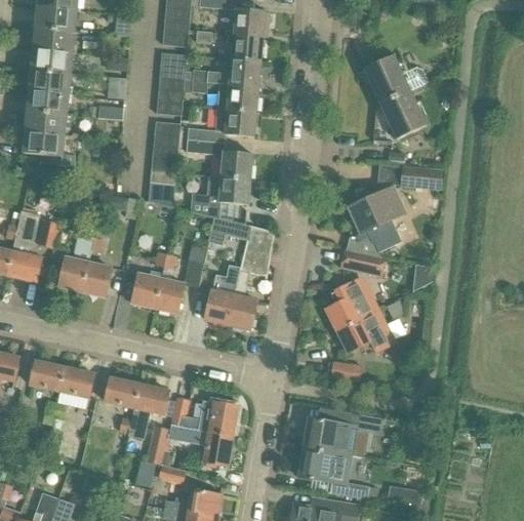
[(39,0),(39,5),(76,9),(77,0),(39,0)]
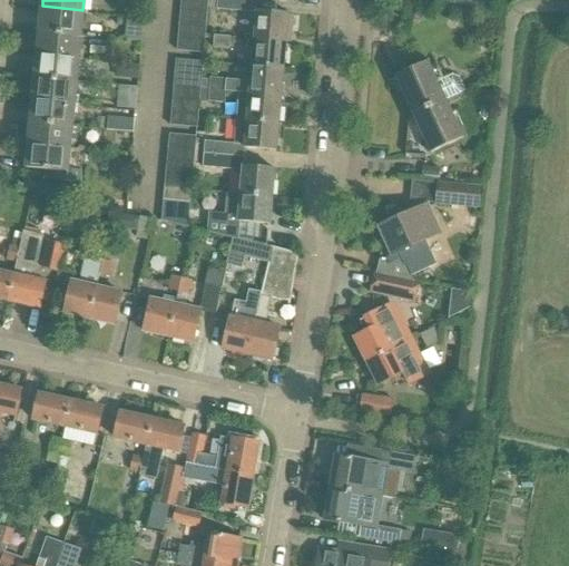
[(180,0),(177,47),(203,49),(207,5),(207,0),(180,0)]
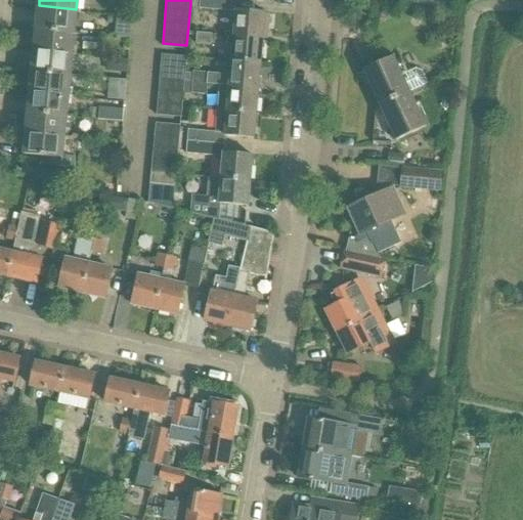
[(36,27),(74,30),(76,9),(39,5),(36,27)]
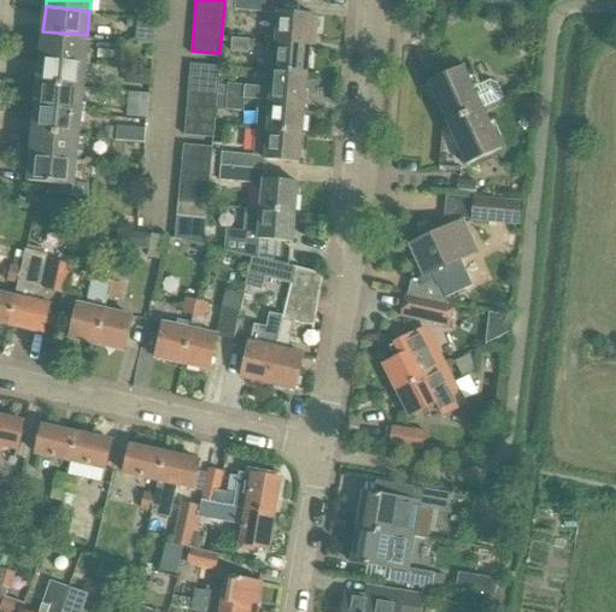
[(317,13),(312,13),(312,12),(277,9),(275,39),(297,40),(310,41),(311,31),(316,31),(317,13)]
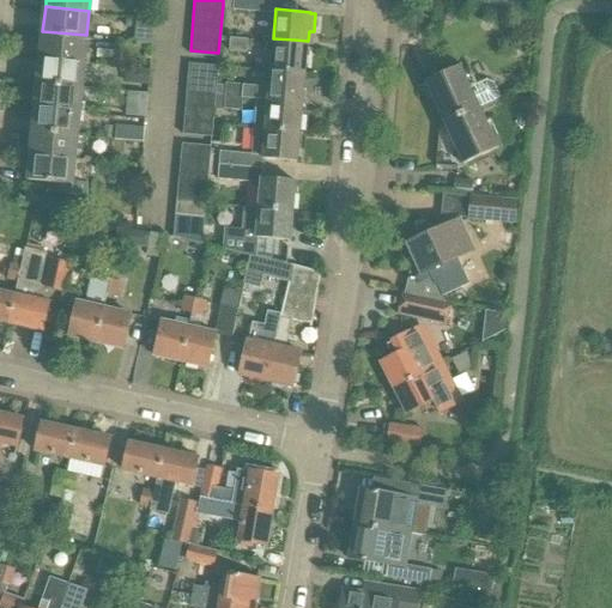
[(135,16),(133,38),(151,41),(153,18),(135,16)]
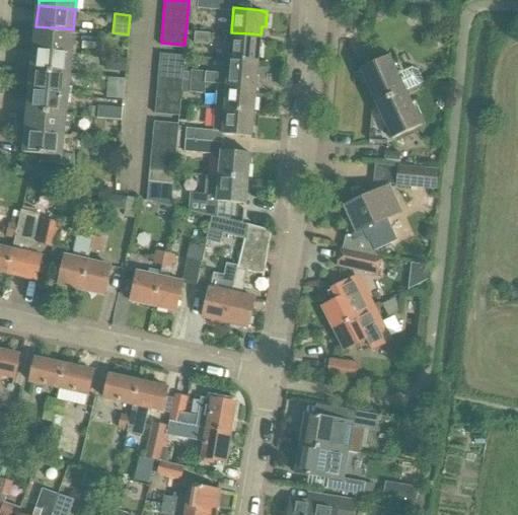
[(73,29),(35,26),(33,47),(71,51),(73,29)]
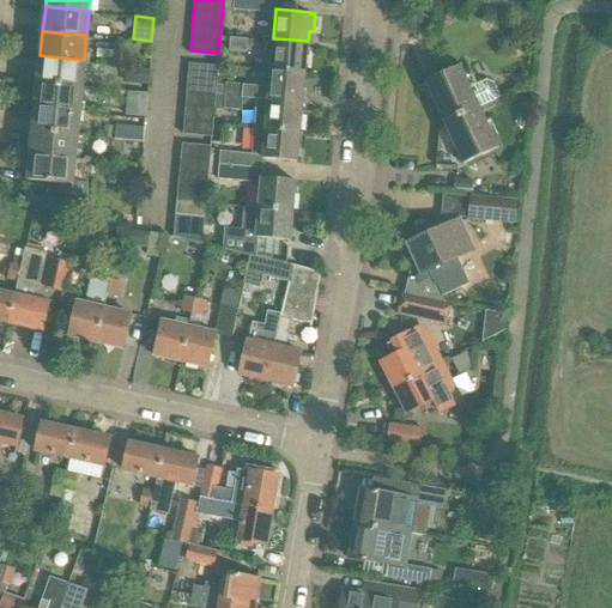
[(248,36),(230,35),(229,47),(247,48),(248,36)]
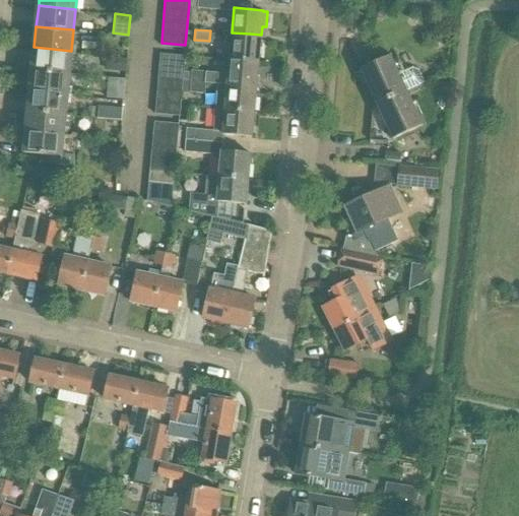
[(230,58),(236,58),(259,60),(261,35),(250,34),(232,33),(230,58)]
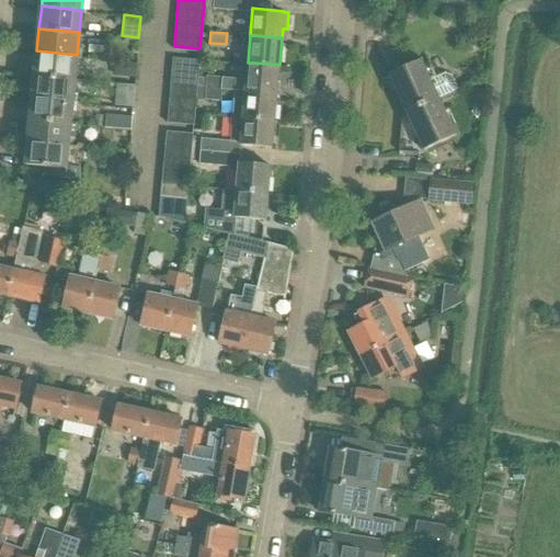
[(34,72),(75,77),(77,55),(36,50),(34,72)]
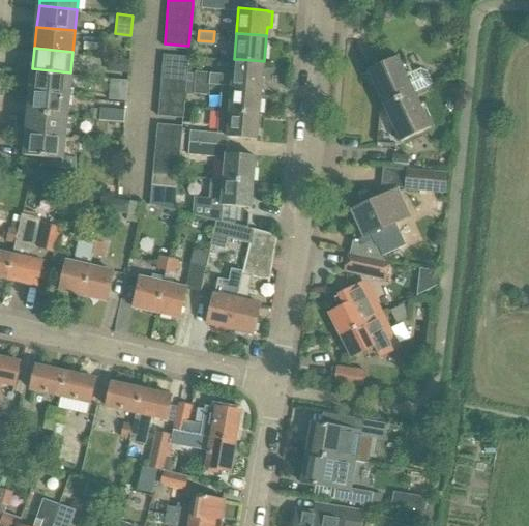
[(401,50),(395,53),(397,55),(366,68),(382,105),(413,90),(432,82),(425,68),(419,66),(410,70),(401,50)]
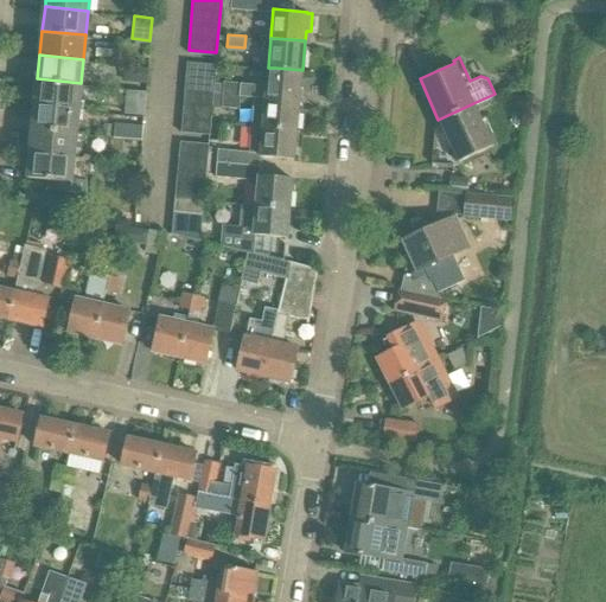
[(224,79),(214,78),(215,63),(187,61),(185,88),(212,90),(212,91),(223,93),(224,79)]
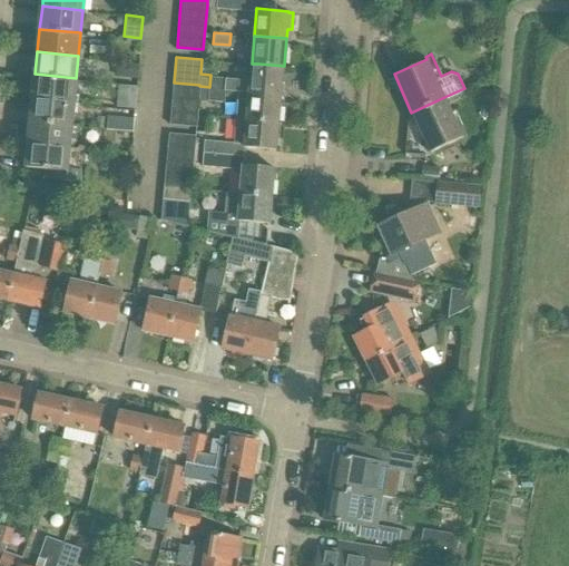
[(119,60),(118,74),(136,76),(137,61),(119,60)]
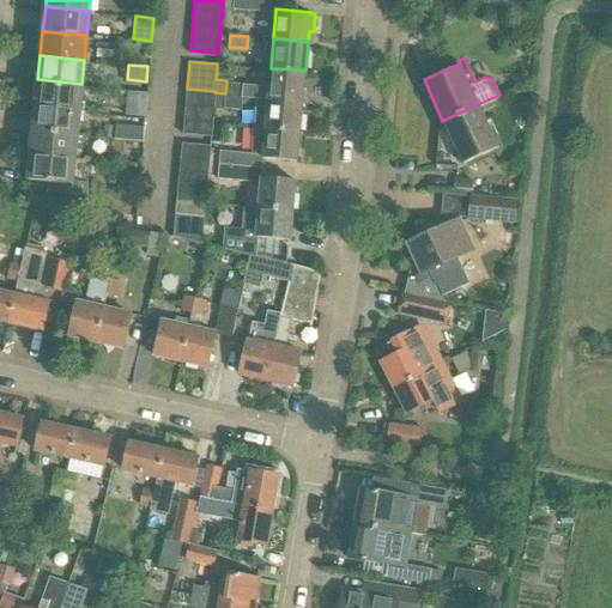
[(226,80),(225,93),(242,95),(255,96),(268,97),(302,101),(306,71),(278,68),(271,68),(270,84),(228,79),(226,80)]
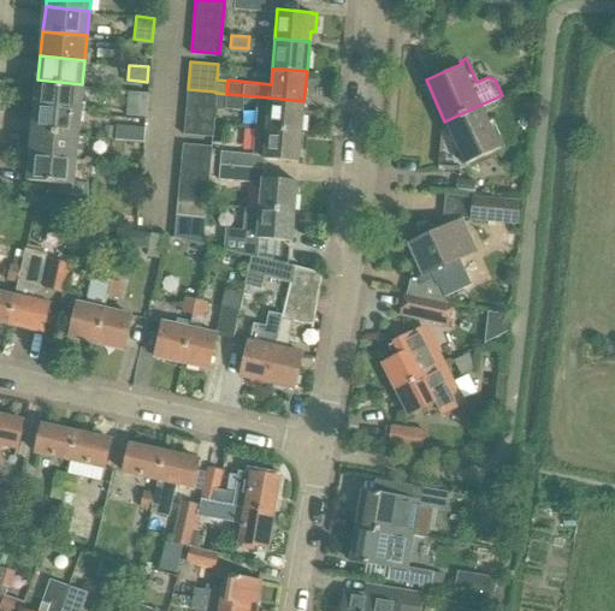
[(35,105),(80,110),(82,84),(37,79),(35,105)]
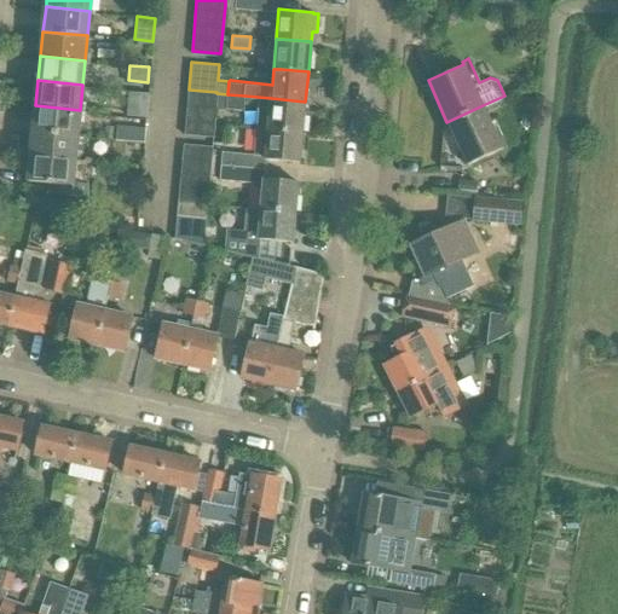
[(217,92),(189,90),(188,104),(215,106),(215,105),(217,93),(217,92)]
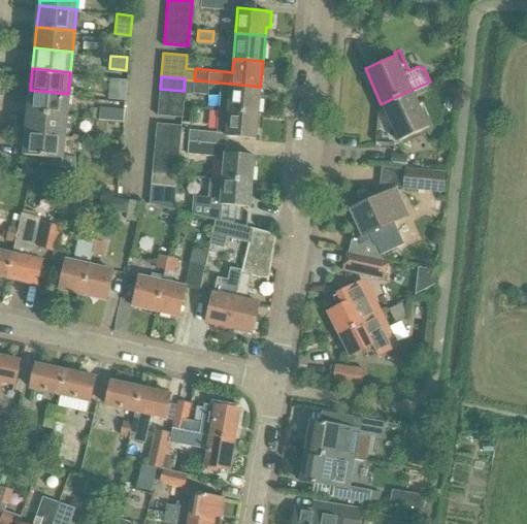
[(109,77),(107,97),(124,99),(126,78),(109,77)]
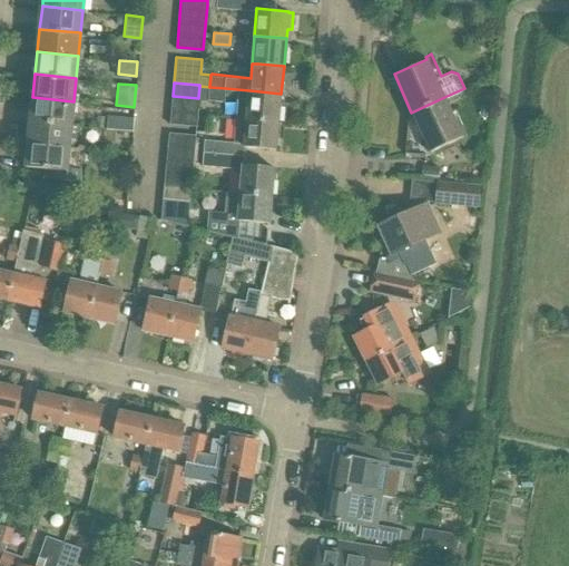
[(198,97),(224,99),(225,88),(209,87),(199,86),(198,97)]
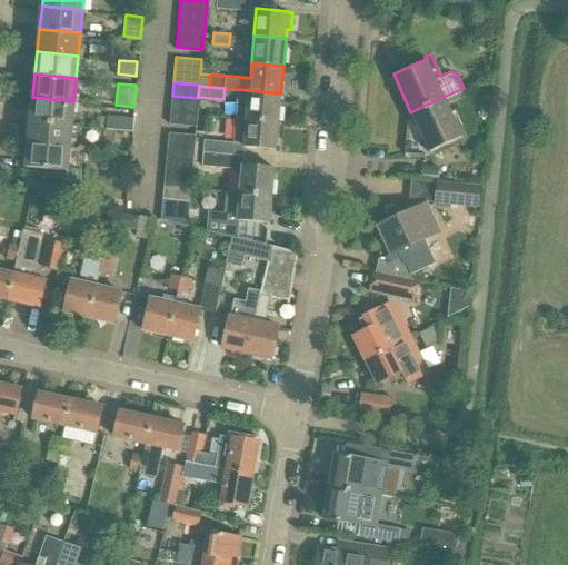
[(249,90),(237,89),(235,116),(278,120),(280,93),(249,90)]
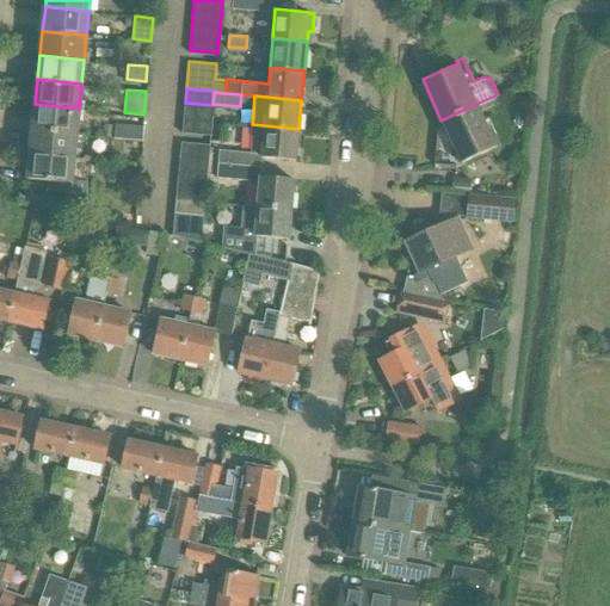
[(184,117),(211,119),(213,105),(185,103),(184,117)]
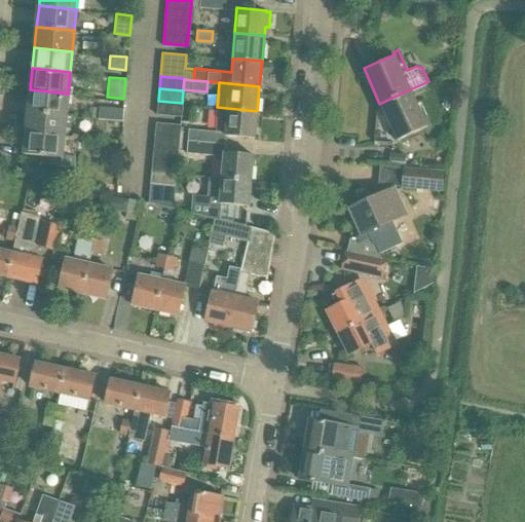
[(28,110),(65,114),(68,94),(30,89),(28,110)]
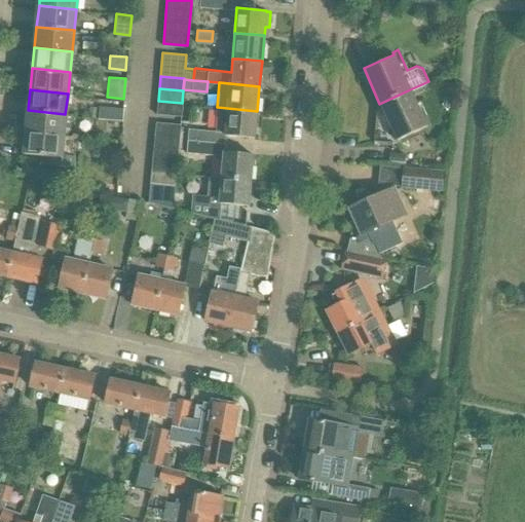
[(425,125),(410,89),(379,104),(376,105),(373,142),(390,143),(390,147),(391,147),(392,141),(425,125)]
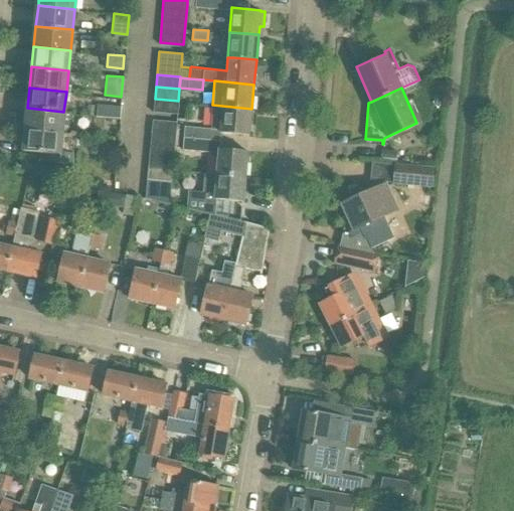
[(178,101),(155,99),(153,110),(177,113),(178,102),(178,101)]
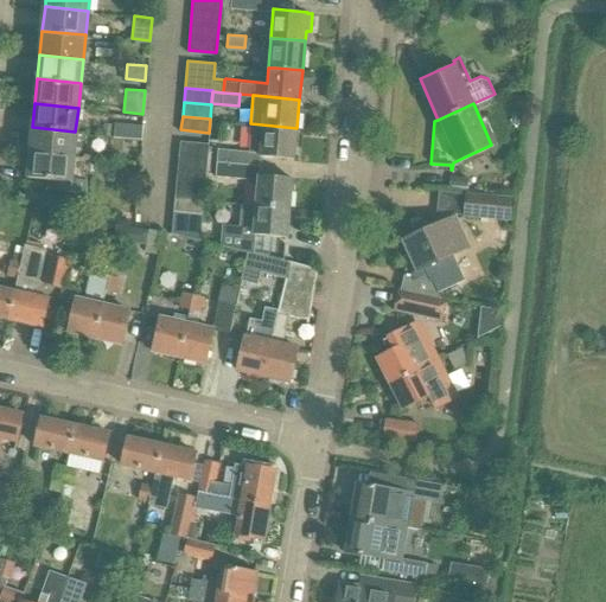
[(114,121),(113,135),(140,138),(141,125),(114,121)]
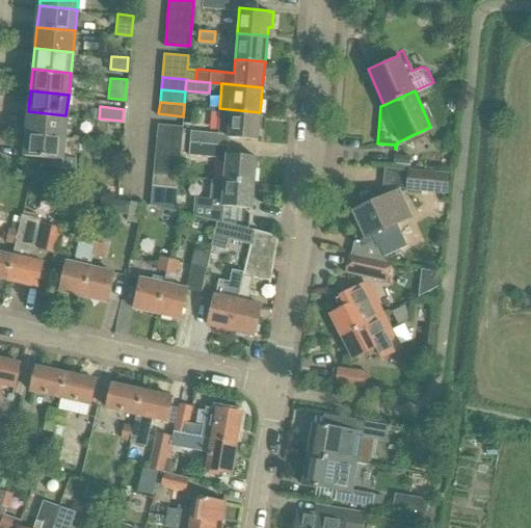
[(190,126),(189,141),(229,144),(229,135),(258,138),(260,112),(219,108),(217,129),(190,126)]
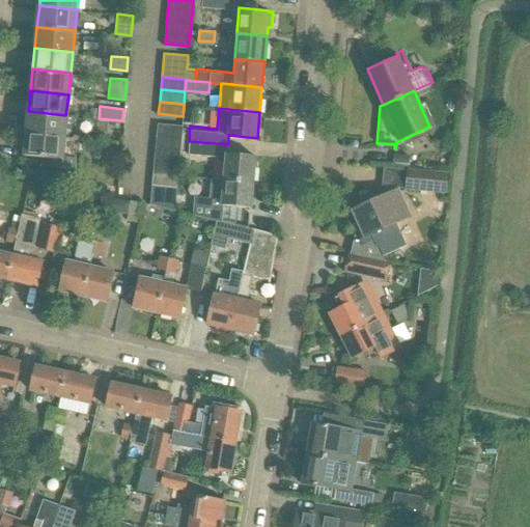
[(65,115),(28,111),(26,133),(63,136),(65,115)]
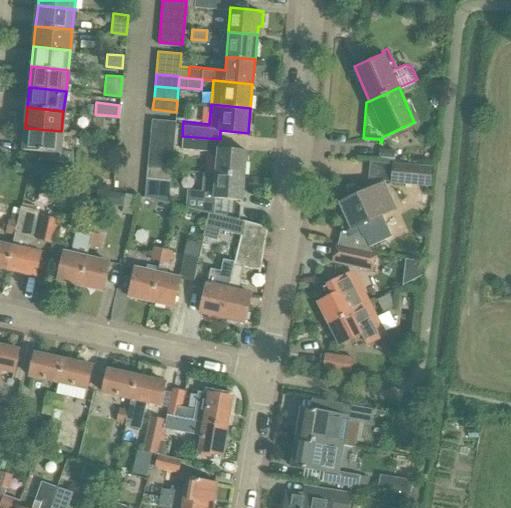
[(150,135),(174,137),(174,135),(175,120),(152,118),(150,135)]
